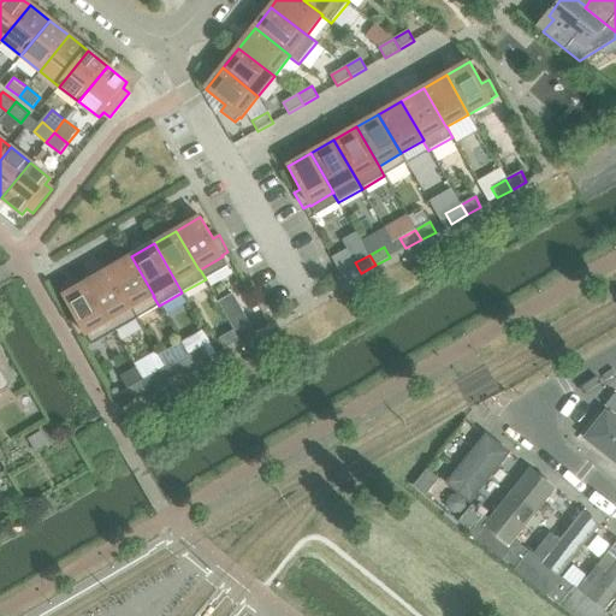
[(132,308),(153,296),(154,296),(131,256),(108,270),(131,308),(132,308)]
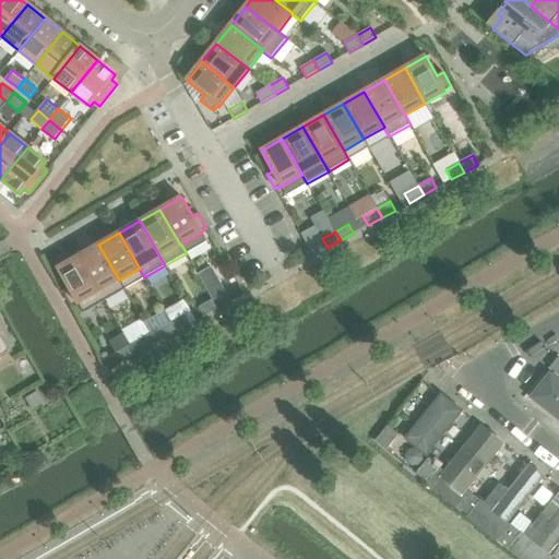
[(126,288),(120,280),(119,280),(98,245),(79,257),(104,301),(126,288)]
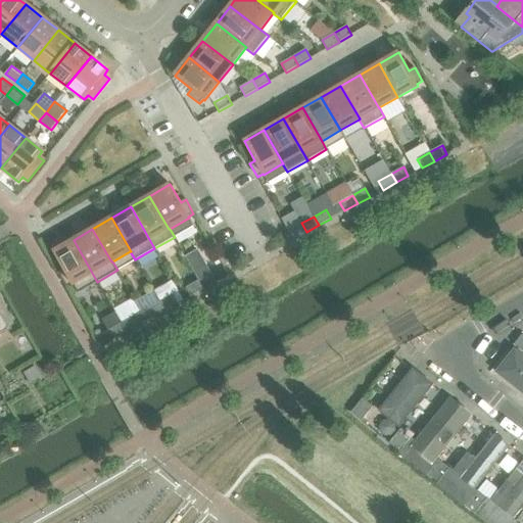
[(78,293),(97,282),(74,240),(53,251),(64,270),(59,273),(66,286),(72,283),(78,293)]
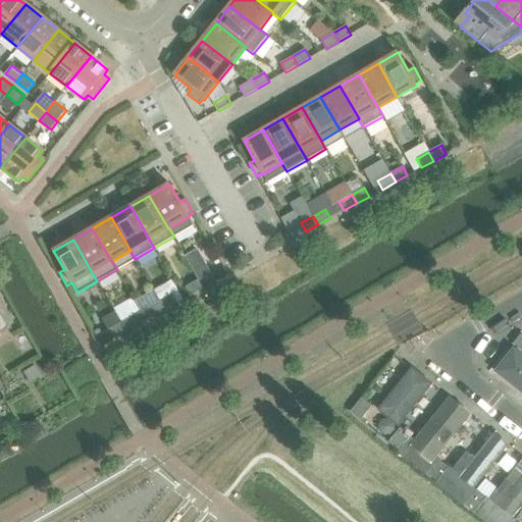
[(211,272),(198,279),(203,289),(215,281),(211,272)]
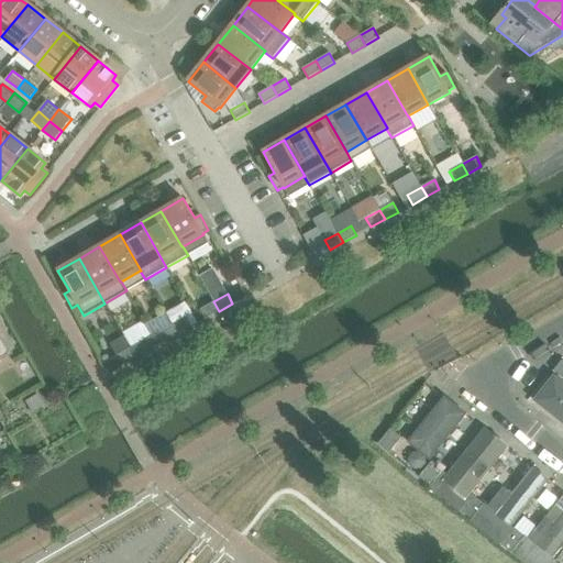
[(206,319),(219,311),(213,301),(200,309),(206,319)]
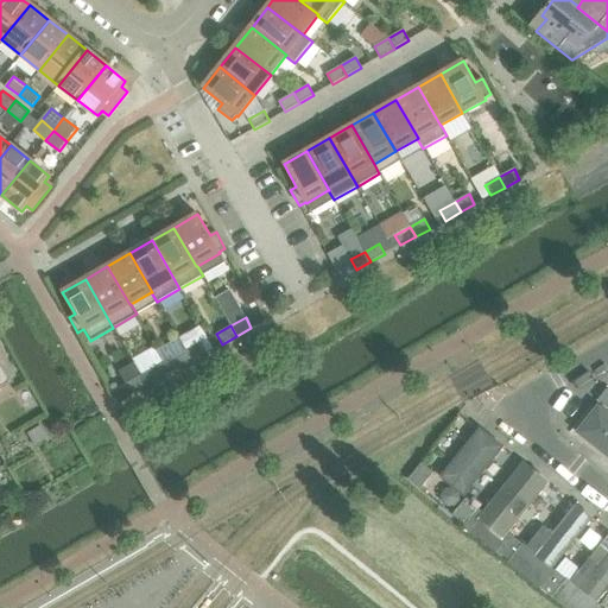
[(201,343),(187,350),(191,361),(206,353),(201,343)]
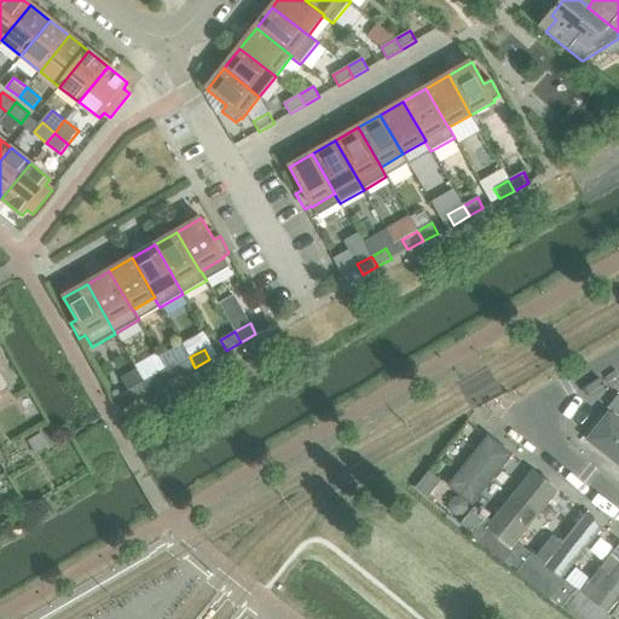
[(190,357),(174,365),(180,376),(195,368),(190,357)]
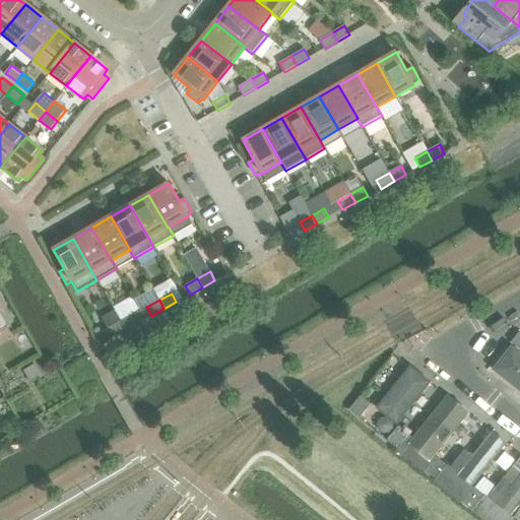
[(0,333),(10,327),(0,309),(0,333)]
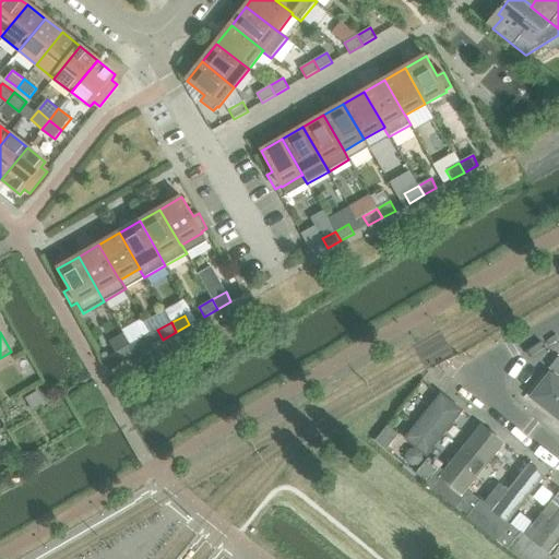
[(143,337),(130,345),(135,355),(149,347),(143,337)]
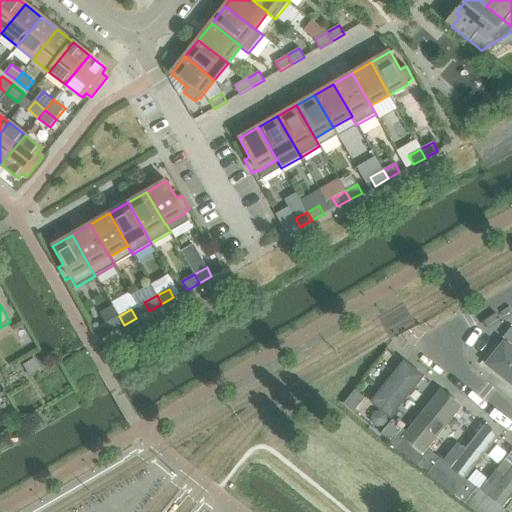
[(111,332),(124,325),(119,316),(106,323),(111,332)]
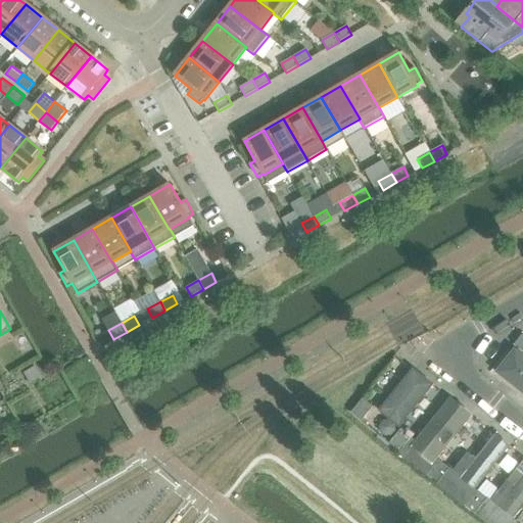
[(522,334),(514,345),(522,351),(522,334)]
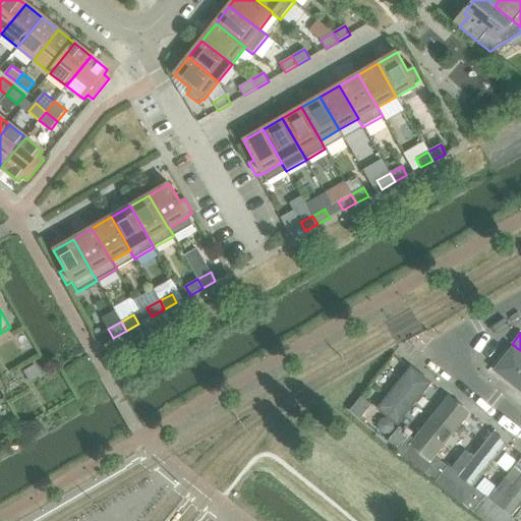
[(35,364),(23,371),(31,383),(42,375),(35,364)]
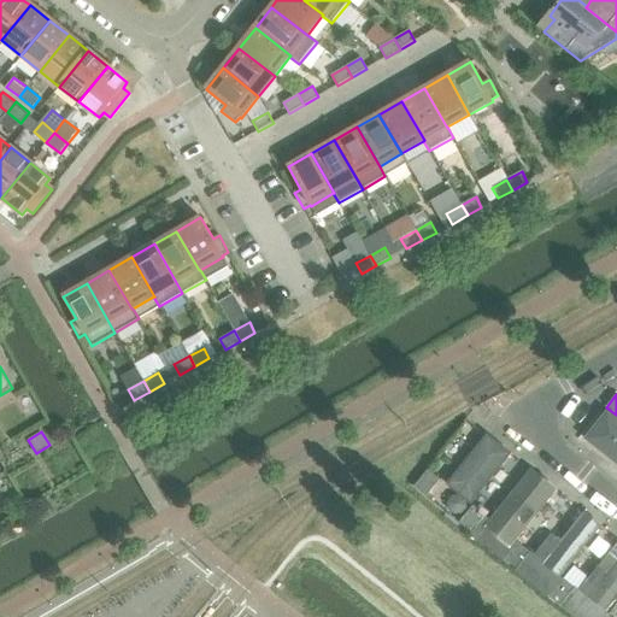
[(425,497),(439,480),(427,470),(413,487),(425,497)]
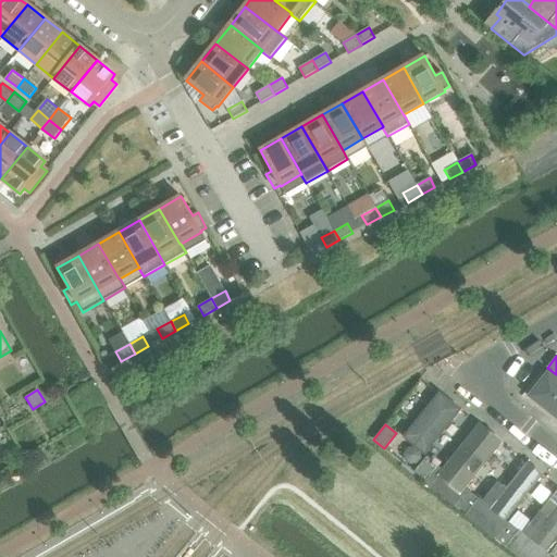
[(434,472),(437,467),(426,458),(415,473),(425,482),(455,506),(463,495),(434,472)]
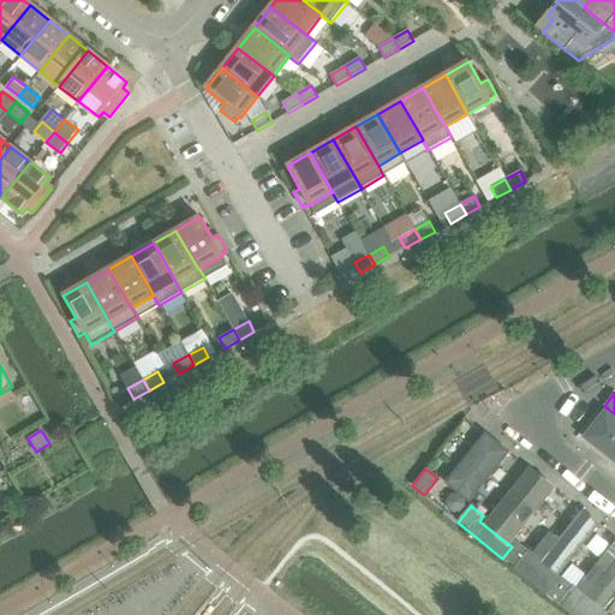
[(530,549),(529,551),(515,542),(512,547),(502,559),(514,568),(547,595),(561,578),(541,562),(543,560),(530,549)]
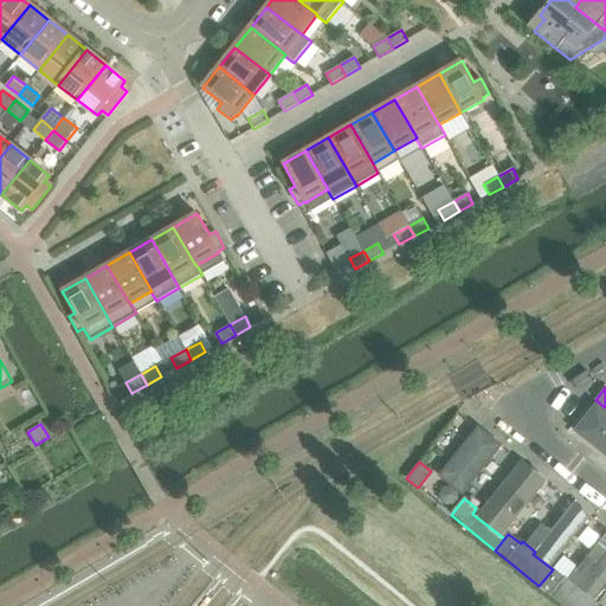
[(552,595),(565,579),(553,569),(539,586),(552,595)]
